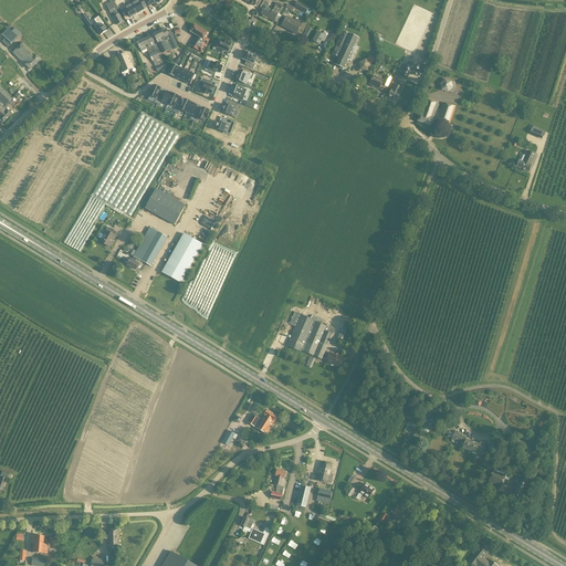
[(143,7),(146,4),(143,0),(140,0),(139,1),(138,0),(132,3),(137,14),(145,10),(143,7)]
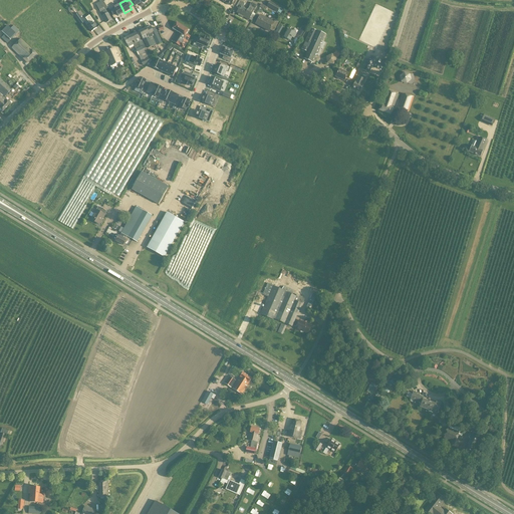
[(105,9),(107,8),(103,1),(100,2),(100,1),(95,4),(106,23),(111,20),(105,9)]
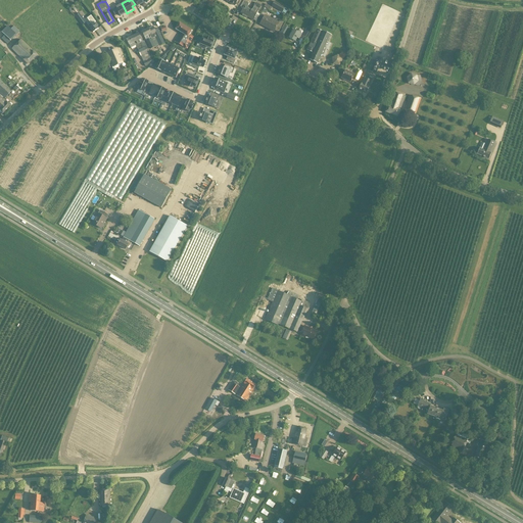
[(250,18),(249,18),(253,20),(253,19),(256,21),(258,16),(256,15),(262,5),(255,2),(253,6),(252,9),(247,7),(249,3),(244,1),(240,7),(243,8),(241,13),(243,14),(242,15),(247,18),(247,16),(250,18)]
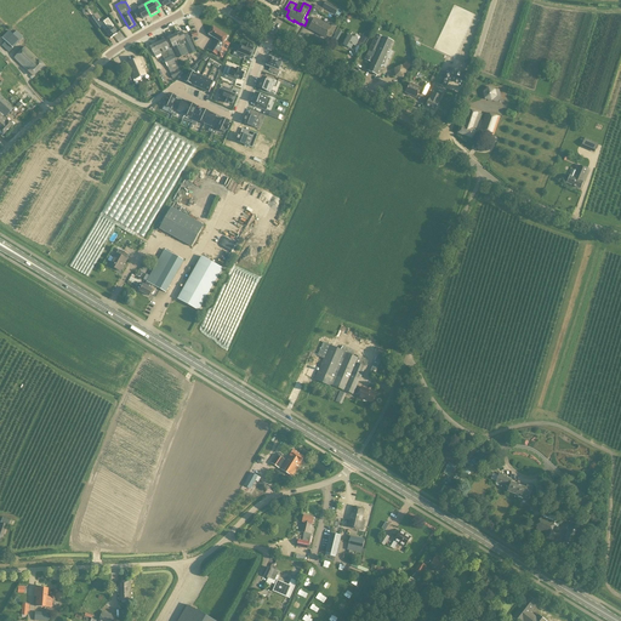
[(339,10),(326,3),(323,7),(335,15),(339,10)]
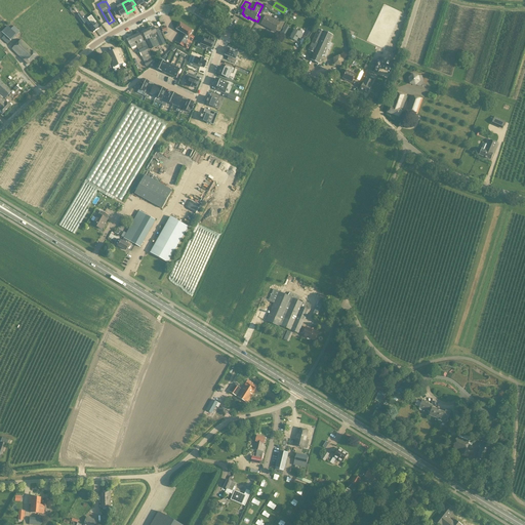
[(119,13),(121,16),(127,13),(122,3),(116,7),(116,8),(113,9),(116,15),(119,13)]
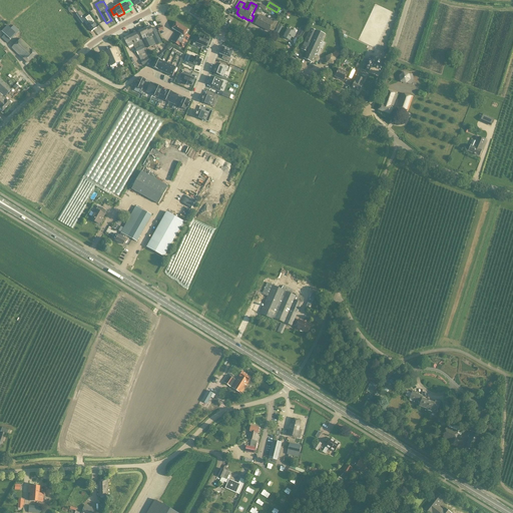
[(94,17),(100,14),(96,8),(91,11),(94,17)]
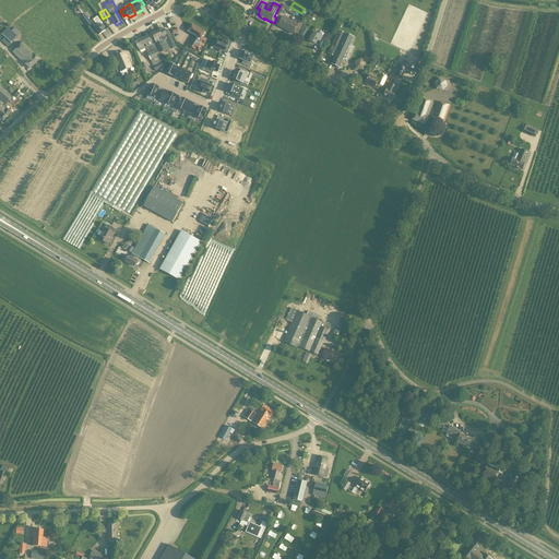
[(81,18),(87,26),(92,24),(85,14),(81,18)]
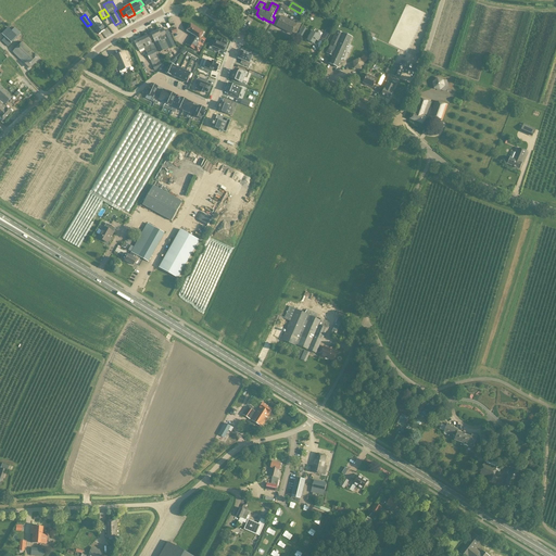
[(291,35),(292,33),(295,35),(301,25),(298,23),(297,24),(281,15),(276,26),(291,35)]
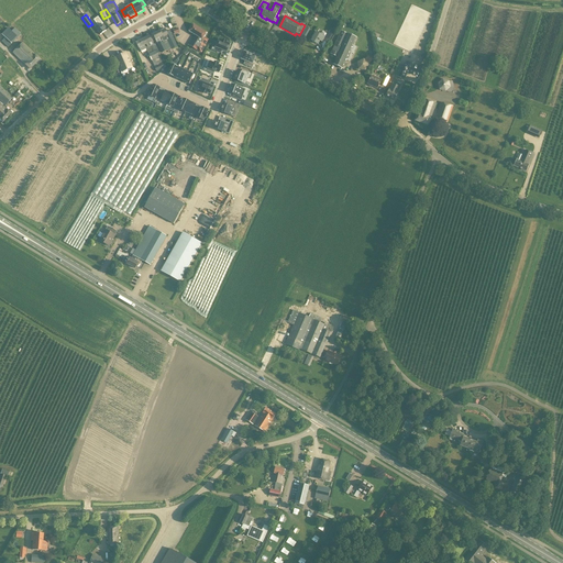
[(99,26),(96,29),(100,35),(106,31),(101,24),(102,23),(98,17),(95,20),(95,21),(99,26)]
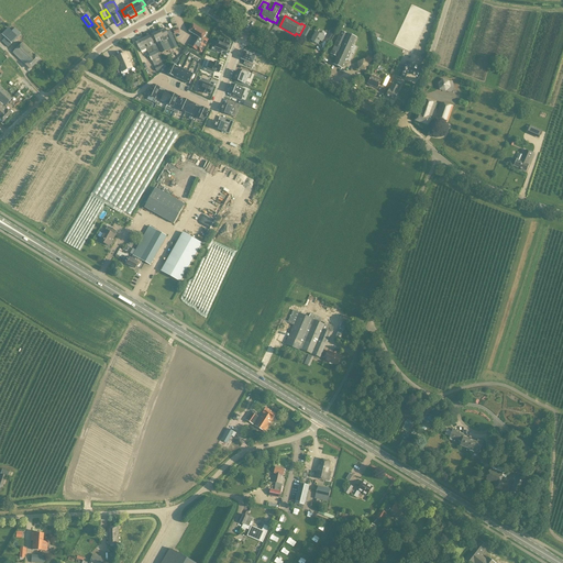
[(379,34),(387,37),(394,21),(387,18),(379,34)]
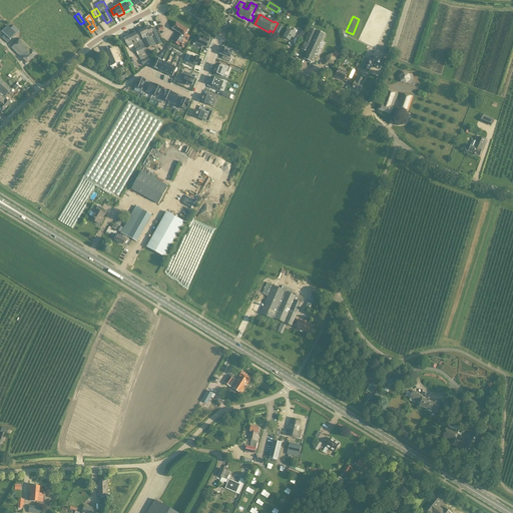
[(188,41),(187,41),(190,36),(186,33),(188,30),(176,22),(172,29),(177,32),(171,41),(179,46),(179,45),(183,48),(188,41)]
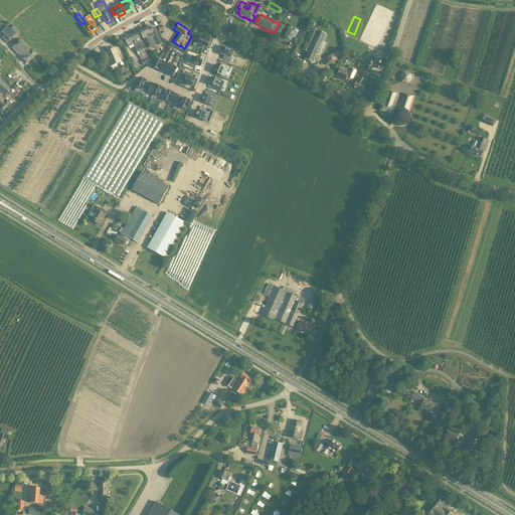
[(16,35),(15,35),(19,31),(13,25),(10,29),(7,26),(1,32),(4,35),(1,38),(7,43),(10,40),(10,41),(16,35)]
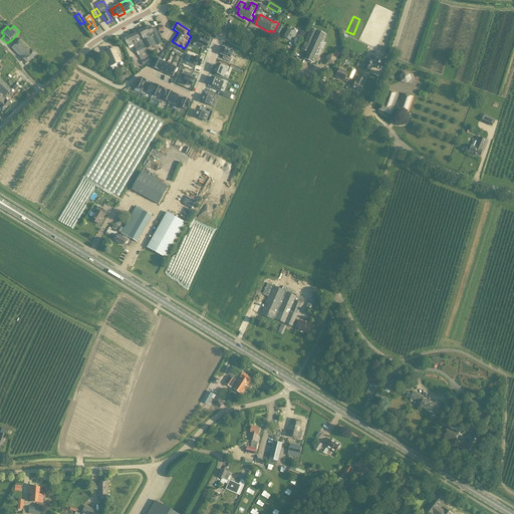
[(146,28),(140,31),(142,36),(144,40),(148,48),(153,46),(157,44),(157,45),(163,42),(155,28),(153,29),(151,26),(146,28)]
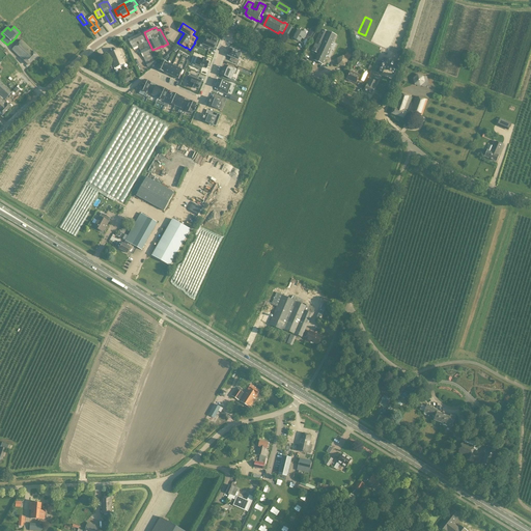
[(310,38),(315,29),(312,27),(307,36),(310,38)]
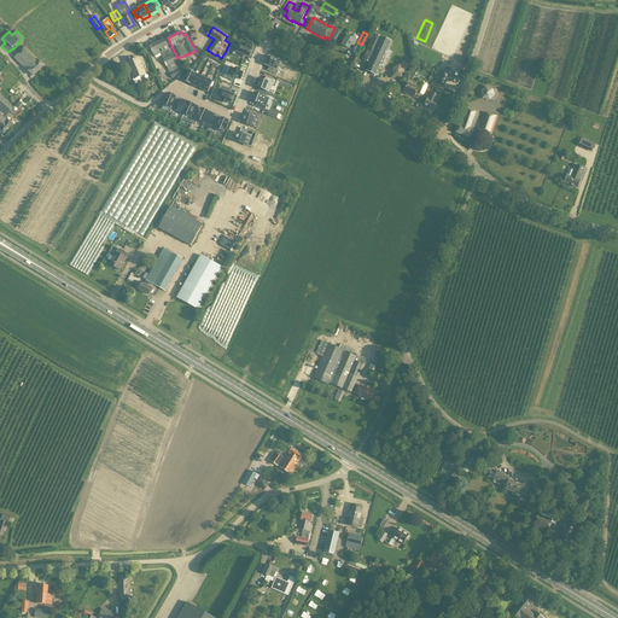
[(349,50),(351,45),(354,46),(357,41),(348,35),(342,45),(349,50)]
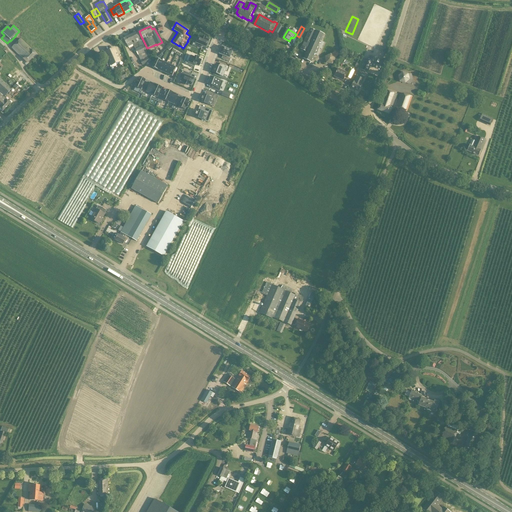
[(324,34),(310,29),(302,45),(300,49),(306,51),(303,58),(312,62),(315,55),(318,56),(324,43),(321,42),(324,34)]
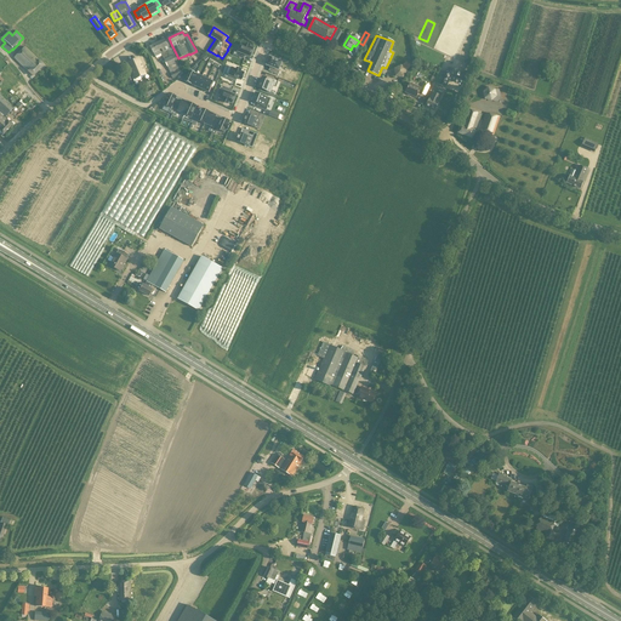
[(170,74),(172,80),(183,74),(171,49),(170,50),(165,40),(151,47),(153,53),(154,53),(155,57),(161,53),(164,60),(171,74),(170,74)]
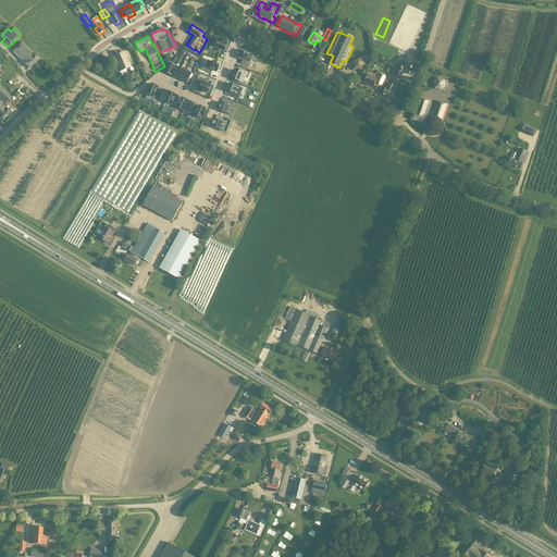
[(211,46),(209,49),(219,53),(221,50),(224,51),(225,50),(226,47),(227,44),(224,42),(225,41),(221,40),(221,41),(217,39),(213,47),(211,46)]
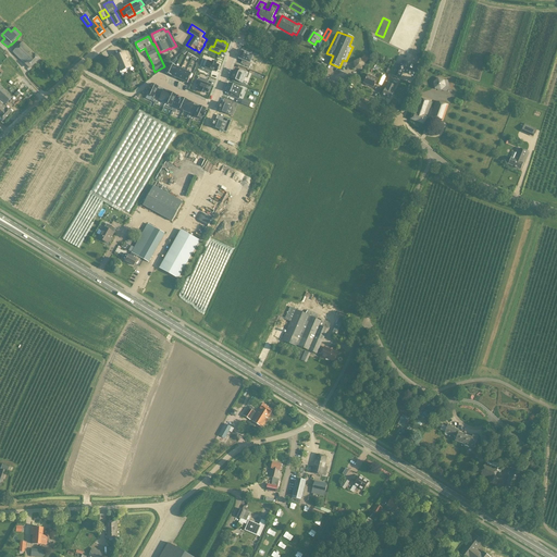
[(29,69),(39,59),(23,42),(13,52),(29,69)]
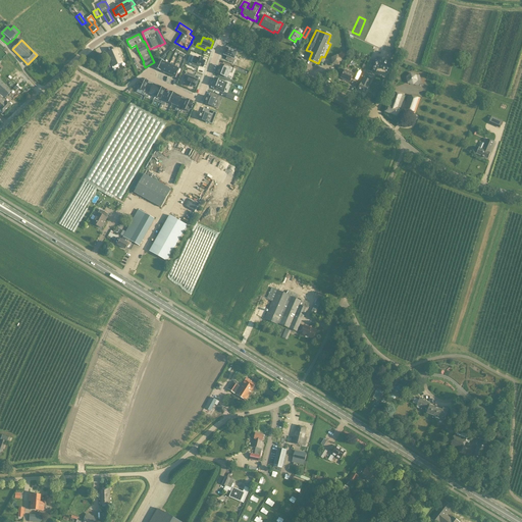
[(240,54),(227,48),(224,55),(230,58),(229,60),(235,60),(235,59),(239,60),(240,54)]
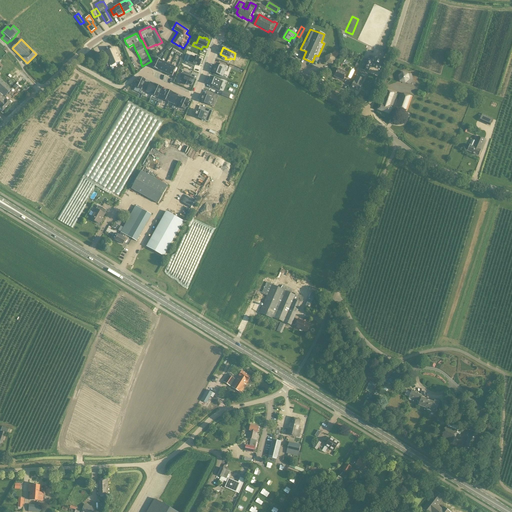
[(120,62),(115,49),(105,53),(111,66),(120,62)]
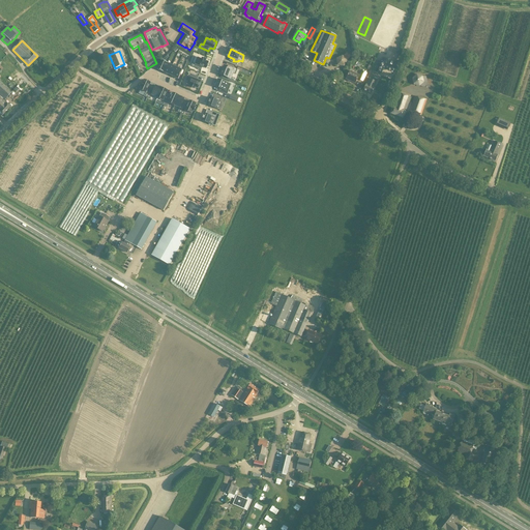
[(346,61),(350,57),(347,53),(342,57),(337,59),(339,65),(344,66),(346,61)]
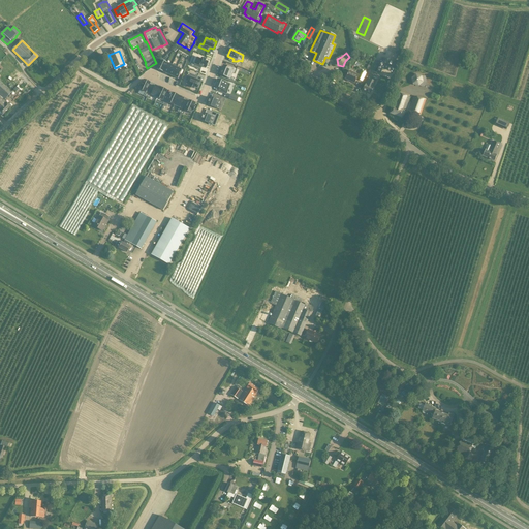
[(192,62),(191,66),(200,70),(201,67),(206,68),(207,67),(207,65),(208,62),(205,61),(206,60),(201,59),(201,60),(197,58),(195,64),(192,62)]
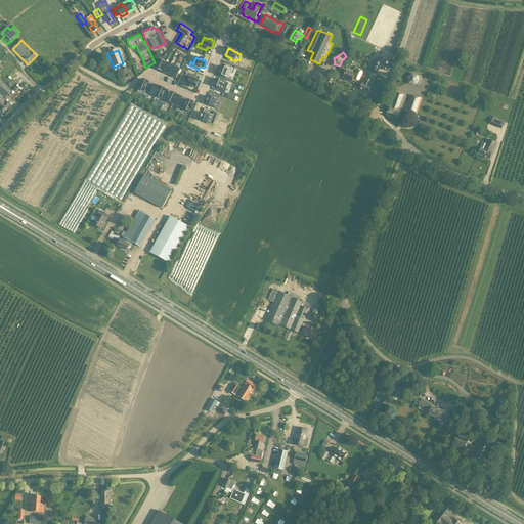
[(156,63),(155,67),(157,68),(156,70),(162,72),(166,62),(161,59),(159,64),(156,63)]
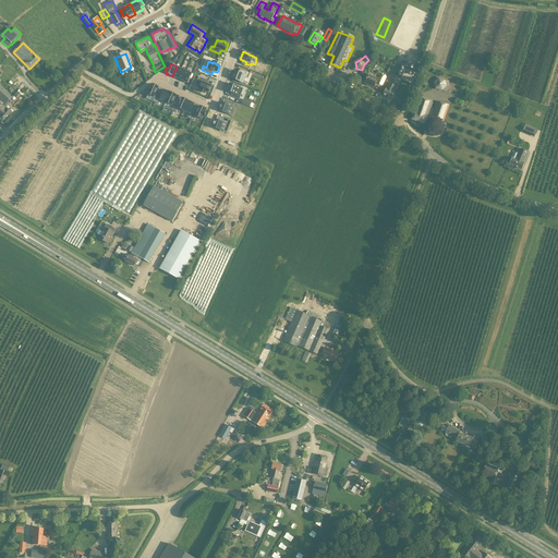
[(407,68),(399,63),(392,75),(401,80),(407,68)]
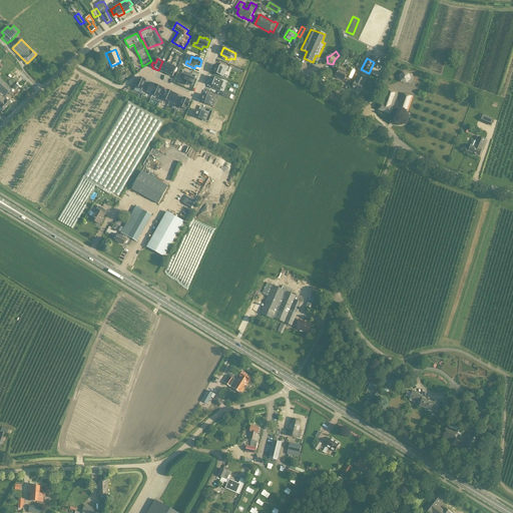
[(162,61),(158,70),(162,72),(166,63),(162,61)]
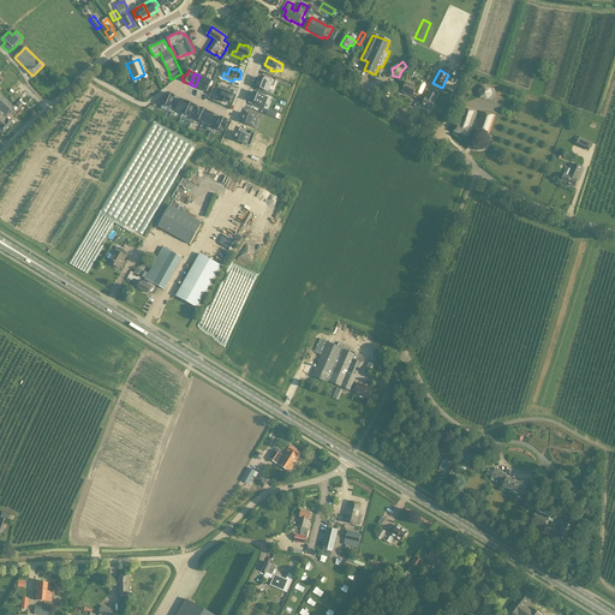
[(199,76),(195,87),(201,89),(206,79),(199,76)]
